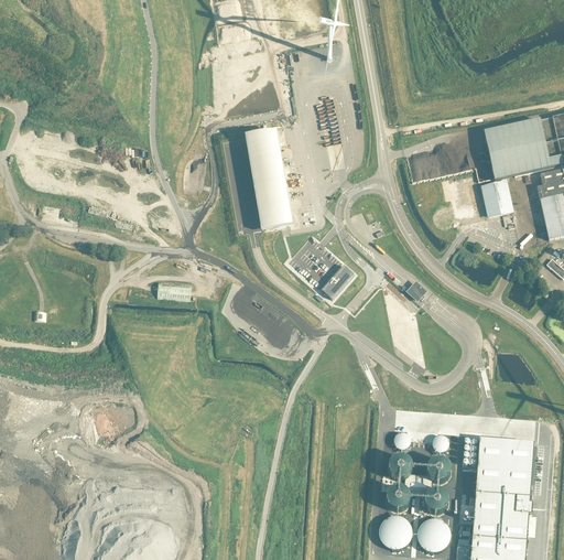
[(484,130),(495,179),(541,168),(563,163),(561,155),(563,154),(563,112),(540,118),(484,130)]
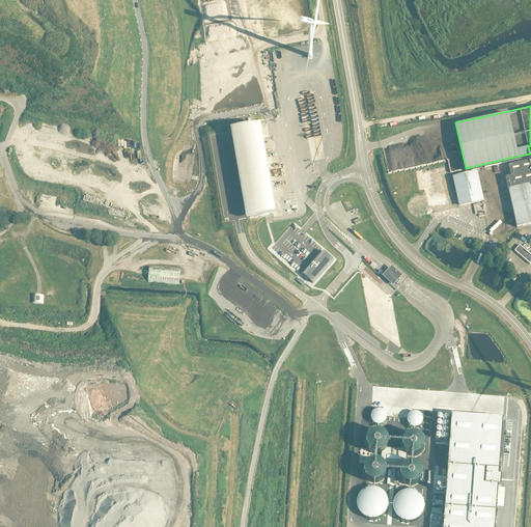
[(258,123),(234,128),(249,214),(274,210),(258,123)]
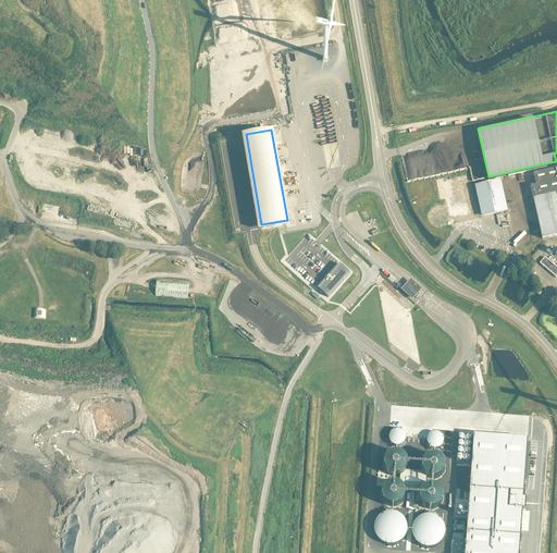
[(542,235),(556,231),(556,164),(533,170),(536,182),(530,183),(533,195),(542,235)]
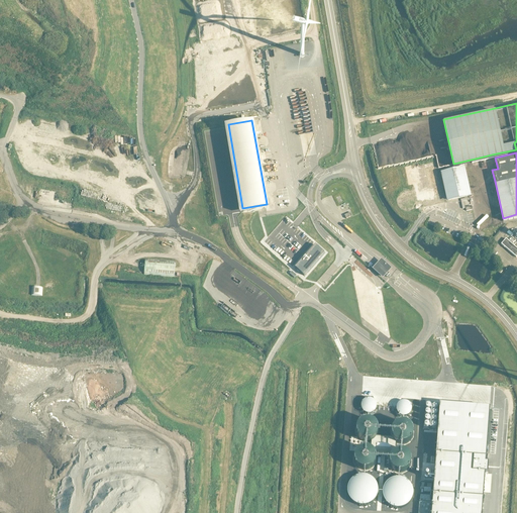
[(415,180),(420,179),(417,161),(406,163),(410,181),(415,180)]
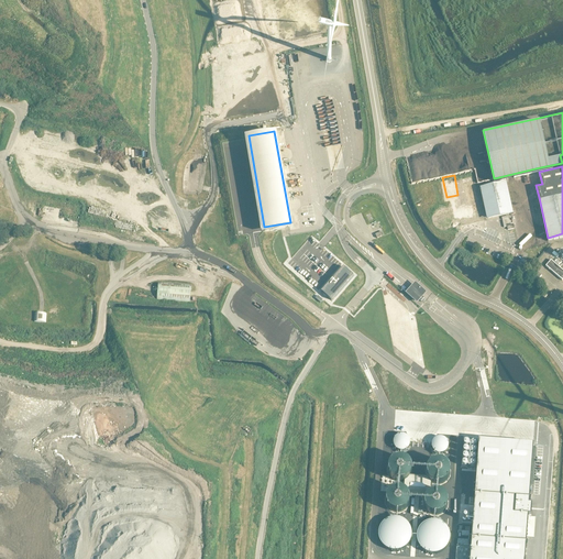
[(474,176),(464,178),(467,198),(472,198),(472,201),(455,205),(457,217),(475,214),(474,208),(479,207),(474,176)]
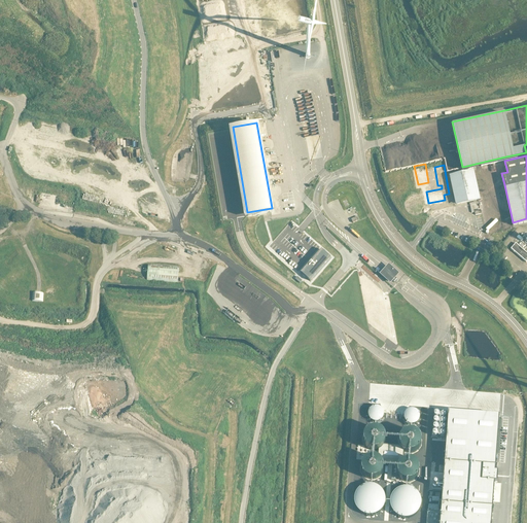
[(477,198),(481,197),(475,166),(450,171),(456,202),(470,200),(470,201),(477,200),(477,198)]
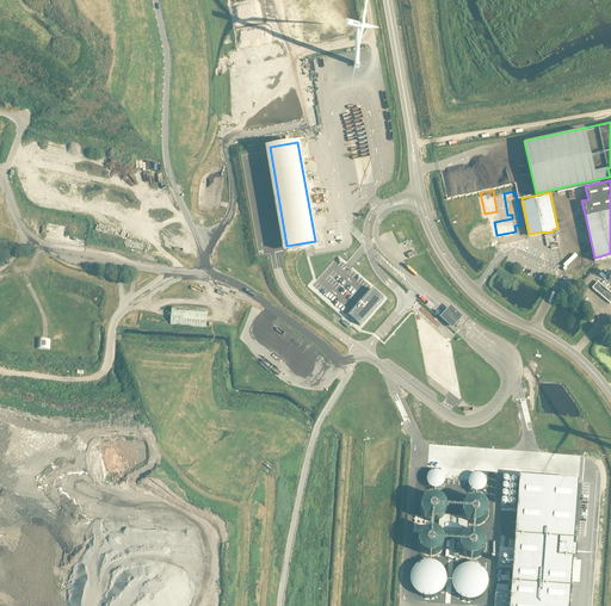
[(86,234),(88,218),(69,216),(67,230),(86,234)]
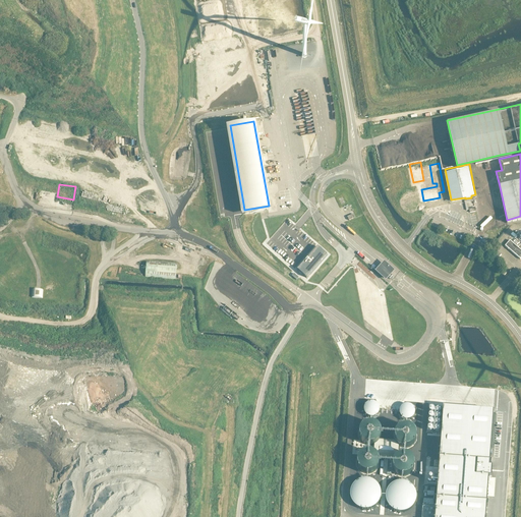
[(406,191),(406,204),(418,204),(419,191),(406,191)]
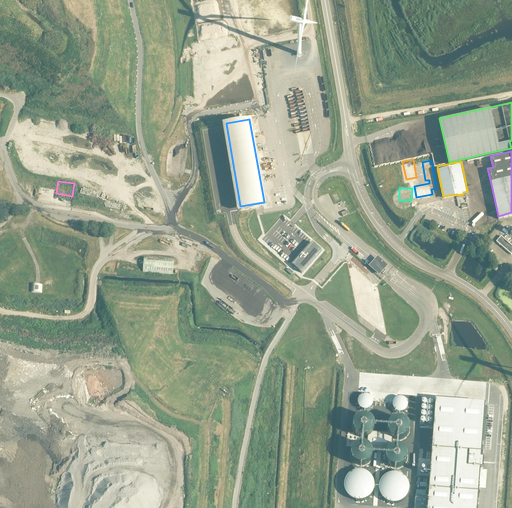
[(270,239),(288,219),(284,215),(266,235),(270,239)]
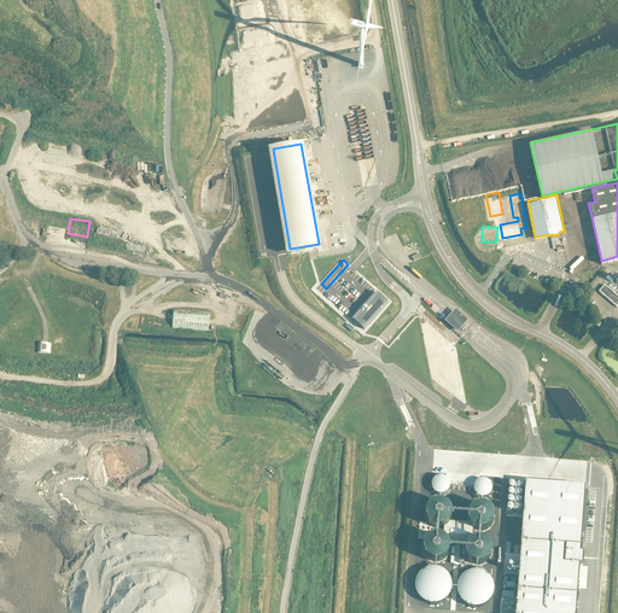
[(359,274),(347,289),(340,284),(336,290),(342,295),(339,297),(351,307),(371,284),(359,274)]
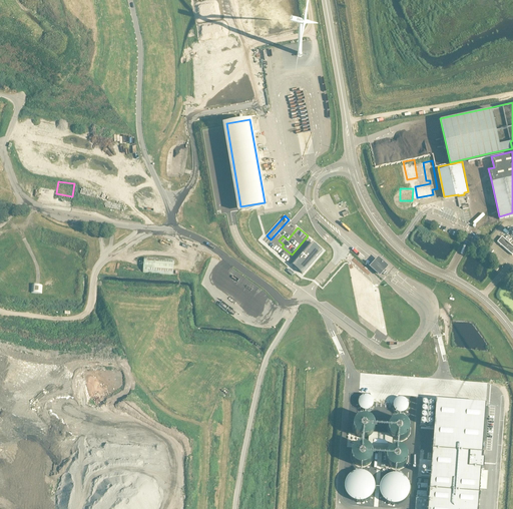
[(512,242),(502,232),(497,238),(512,251),(512,250),(512,242)]
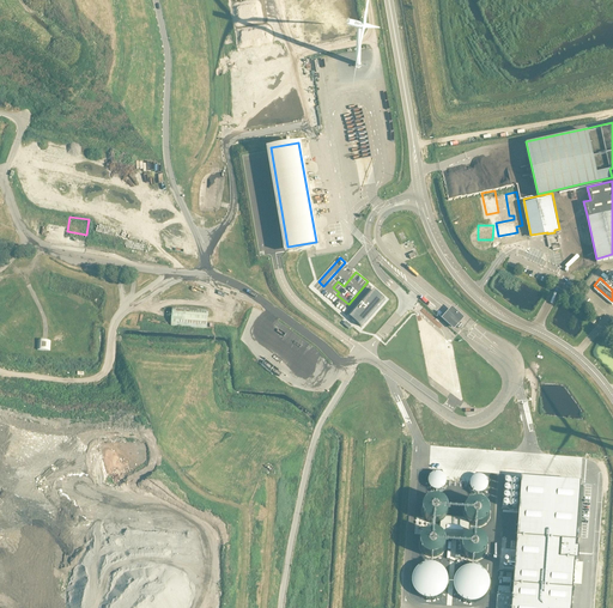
[(359,303),(350,312),(356,317),(356,318),(360,322),(384,296),(380,291),(374,286),(362,298),(359,303)]
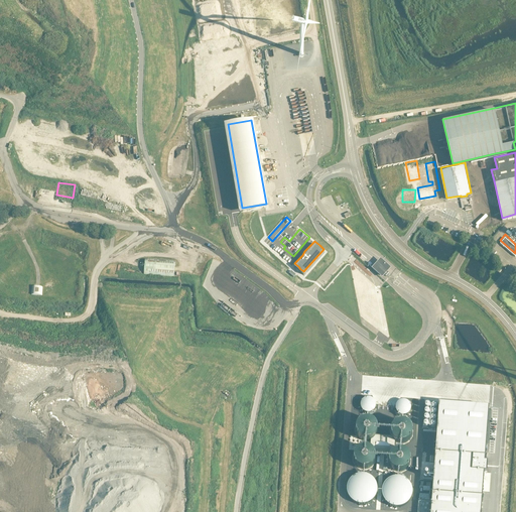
[(489,242),(485,247),(492,253),(496,248),(489,242)]
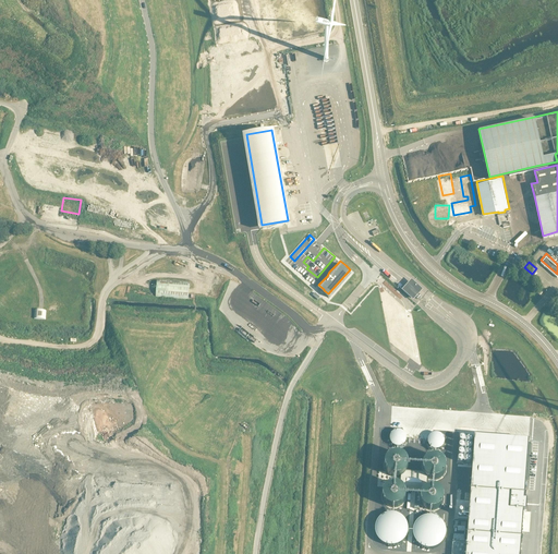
[(157,276),(156,292),(189,294),(190,278),(157,276)]
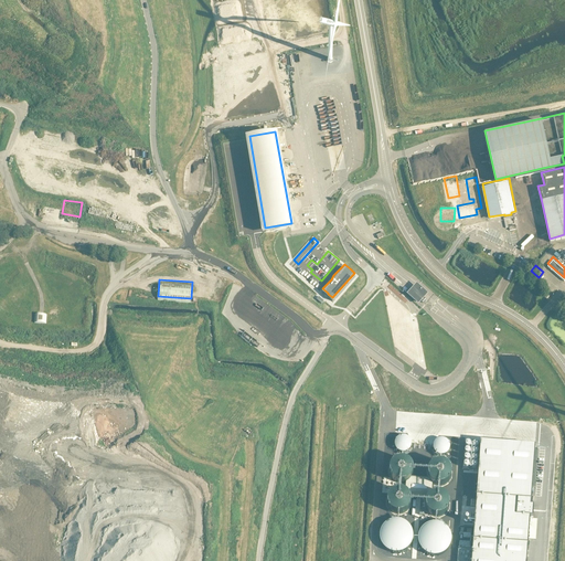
[(419,295),(422,297),(423,298),(426,295),(425,294),(419,289),(420,289),(417,286),(416,287),(414,289),(417,292),(416,293),(419,295)]
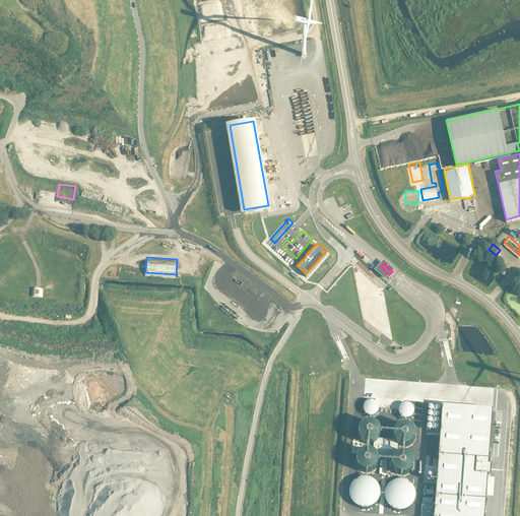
[(33,284),(31,294),(43,294),(43,285),(33,284)]
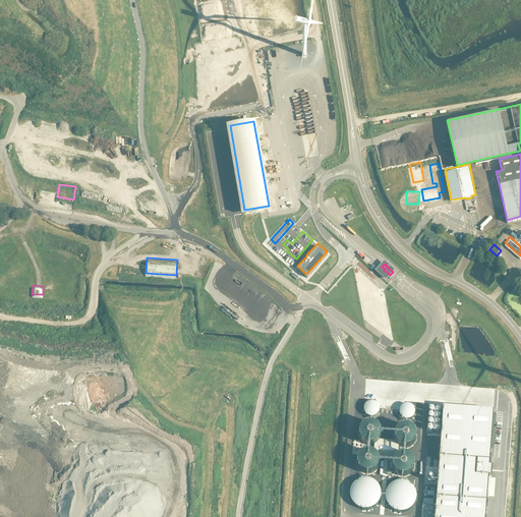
[(422,501),(420,516),(484,516),(488,473),(491,473),(491,463),(489,463),(494,407),(443,403),(436,502),(422,501)]
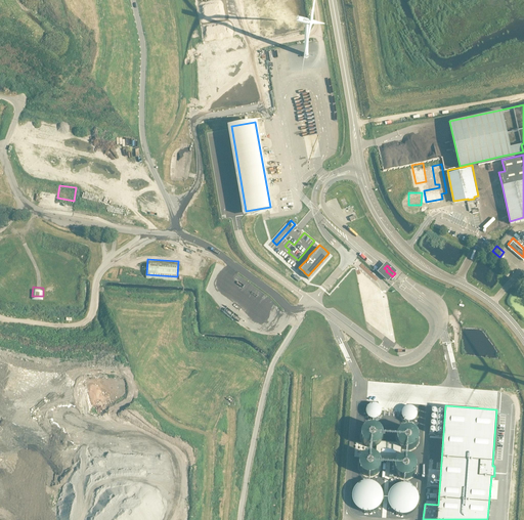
[(361,432),(361,435),(362,438),(365,441),(368,442),(372,443),(376,442),(379,440),(381,438),(382,435),(382,432),(382,429),(380,426),(378,424),(375,423),(372,422),(368,423),(365,424),(363,426),(361,429),(361,432)]
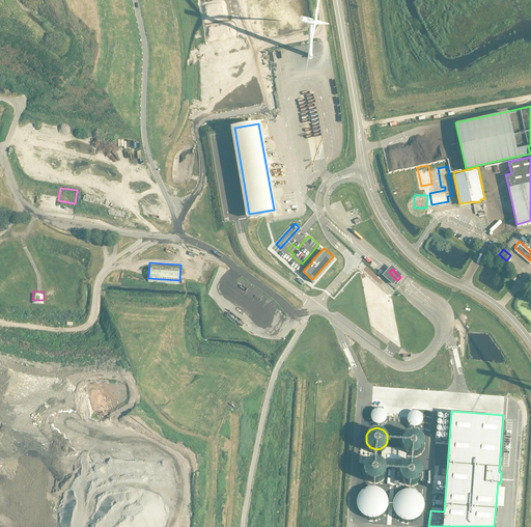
[(402,441),(402,444),(403,447),(407,450),(410,452),(413,452),(417,451),(420,450),(422,447),(423,444),(423,441),(423,438),(421,435),(419,433),(416,432),(413,431),(410,432),(407,433),(404,435),(402,438),(402,441)]
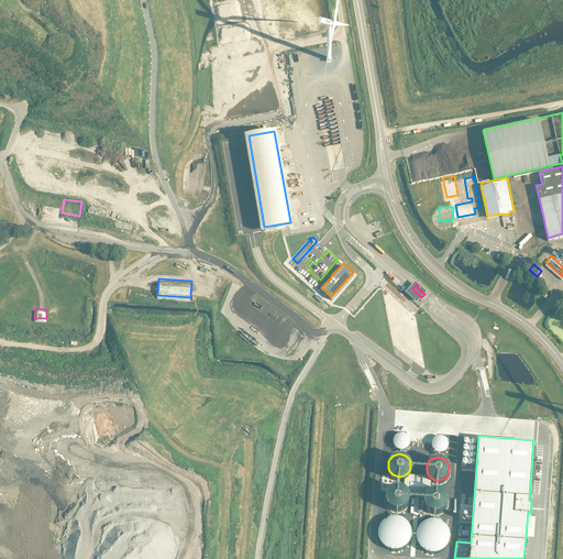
[(406,477),(405,478),(404,488),(405,489),(406,490),(407,491),(407,492),(424,493),(426,492),(427,490),(428,489),(430,489),(431,488),(432,479),(430,478),(429,477),(428,475),(427,474),(427,473),(410,472),(409,473),(408,474),(407,475),(406,477)]
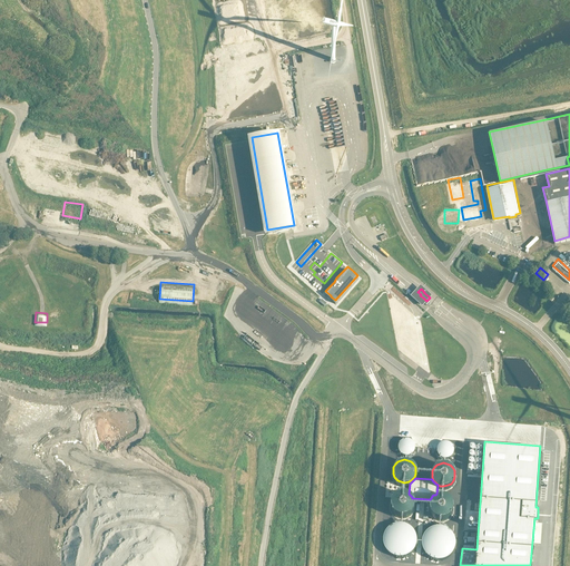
[(390,503),(391,506),(392,510),(394,513),(399,515),(402,515),(406,515),(410,513),(412,509),(413,506),(413,503),(412,499),(411,496),(409,494),(405,493),(402,493),(397,493),(395,494),(392,497),(391,499),(390,503)]
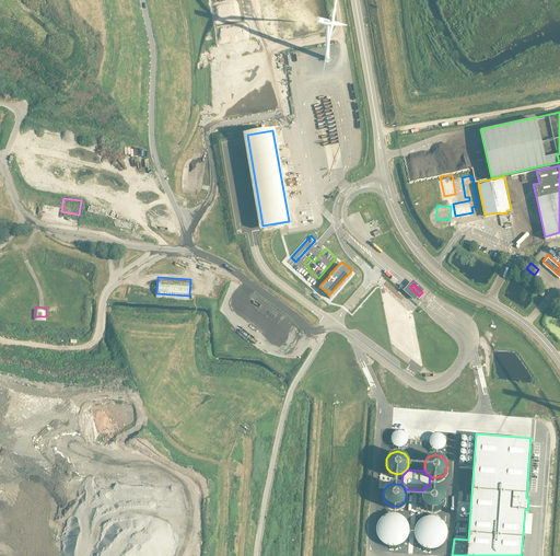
[(422,497),(422,500),(424,504),(427,507),(430,508),(434,509),(438,508),(441,506),(443,504),(444,500),(445,497),(444,494),(442,490),(440,488),(436,487),(433,486),(430,487),(427,488),(424,490),(422,494),(422,497)]
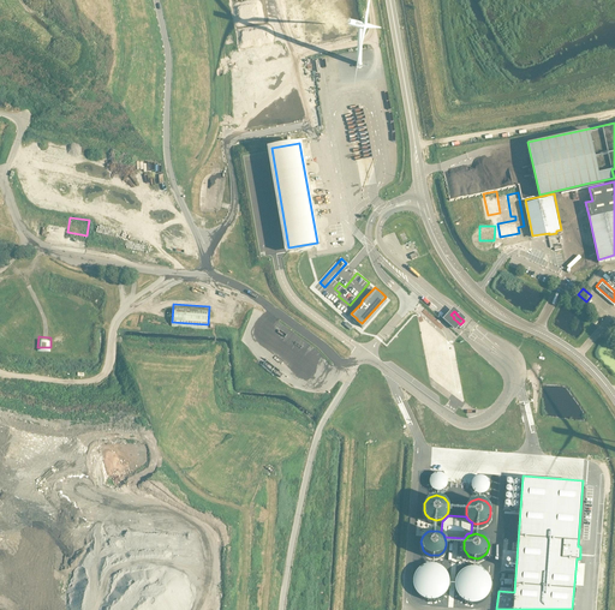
[(417,588),(419,592),(423,596),(428,597),(433,598),(437,598),(441,596),(446,593),(448,588),(451,585),(451,580),(451,575),(448,570),(445,567),(441,564),(436,562),(431,562),(427,563),(423,564),(419,568),(417,572),(415,575),(415,580),(415,585),(417,588)]
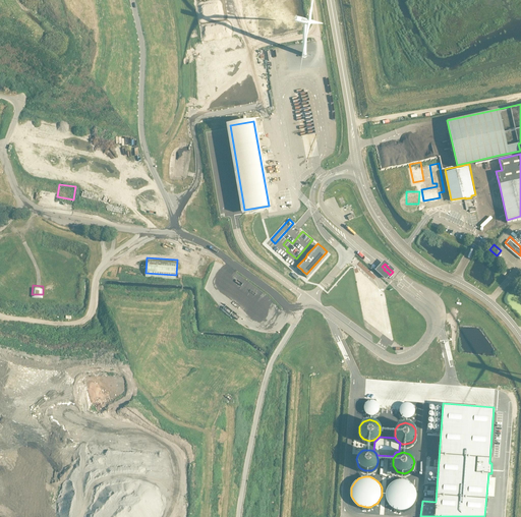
[(388,502),(390,505),(393,507),(397,509),(401,510),(405,509),(409,508),(412,505),(414,502),(416,499),(416,495),(416,491),(414,486),(412,483),(408,480),(405,479),(401,479),(397,479),(393,481),(390,483),(388,486),(387,491),(386,495),(387,498),(388,502)]
